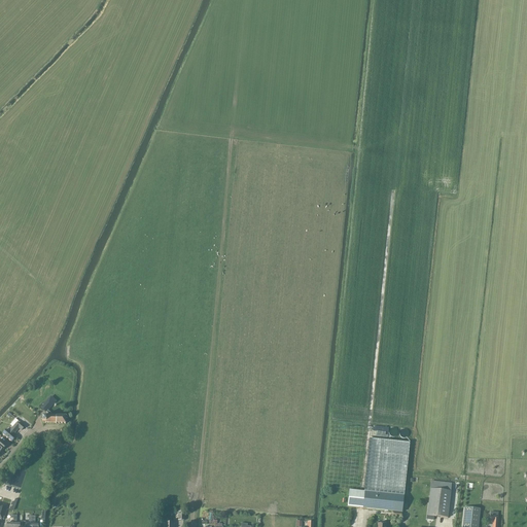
[(51,397),(41,408),(43,411),(44,410),(49,415),(46,415),(46,417),(42,417),(42,419),(42,420),(42,421),(45,421),(45,423),(50,423),(58,423),(59,423),(62,423),(66,423),(66,419),(68,419),(68,416),(66,416),(55,415),(53,415),(47,411),(56,401),(51,397)]
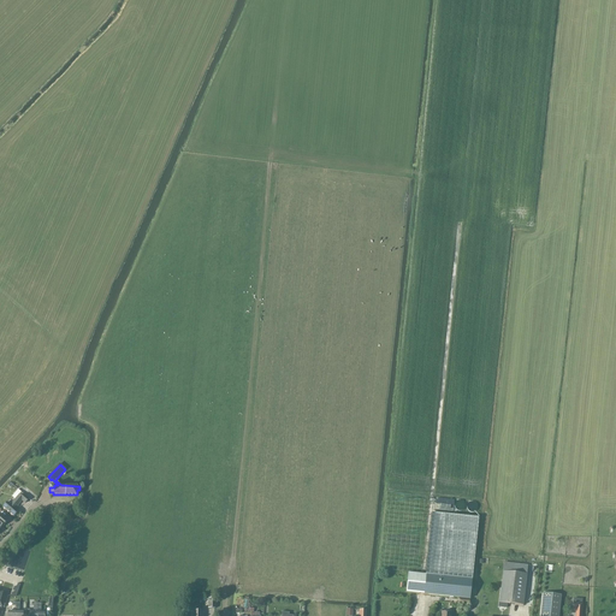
[(11,496),(15,498),(21,491),(17,489),(11,496)]
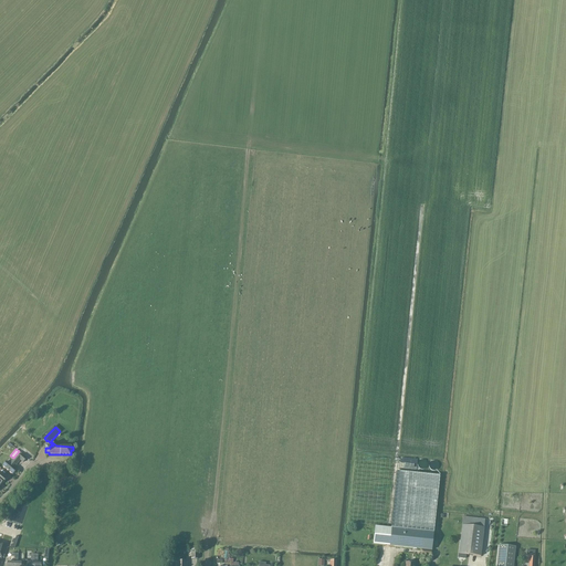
[(7,461),(3,465),(13,474),(17,470),(14,468),(17,465),(20,461),(23,463),(27,458),(20,452),(19,453),(10,463),(9,463),(7,461)]
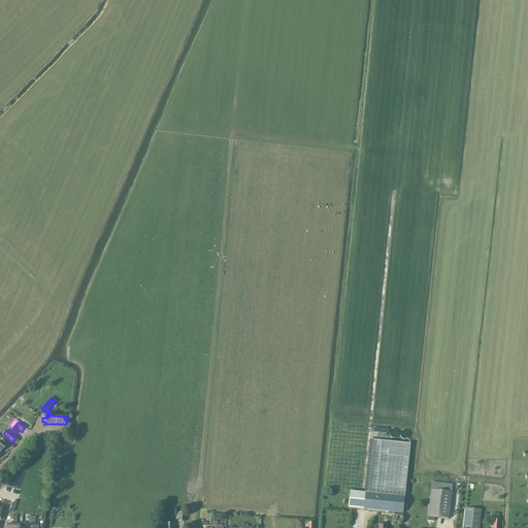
[(404,497),(405,497),(410,443),(370,439),(365,493),(404,497)]
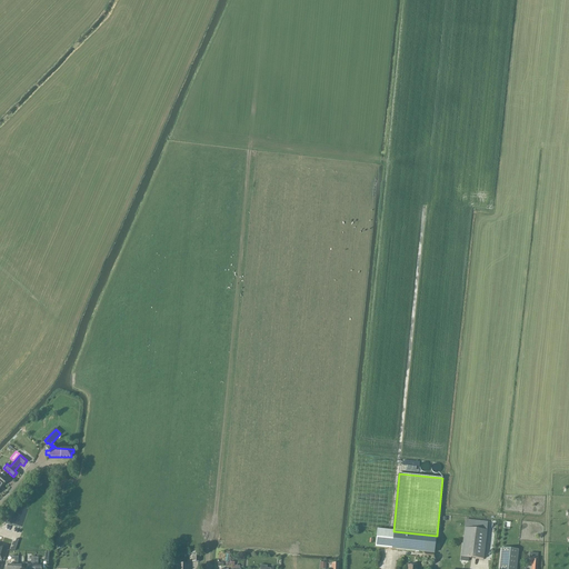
[(461,557),(468,558),(483,559),(487,531),(488,522),(466,519),(465,528),(461,557)]
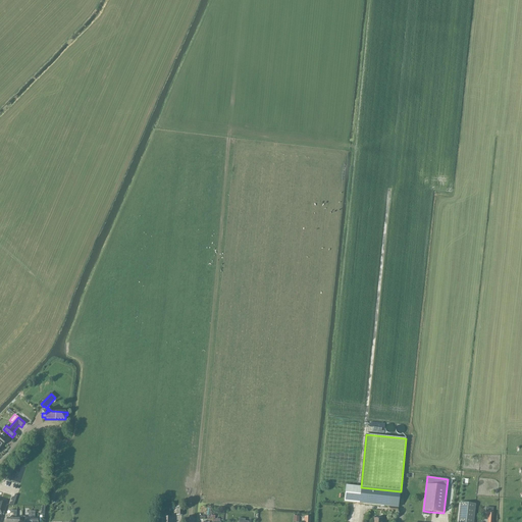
[(400,491),(361,487),(346,485),(344,502),(359,504),(389,507),(399,508),(400,491)]
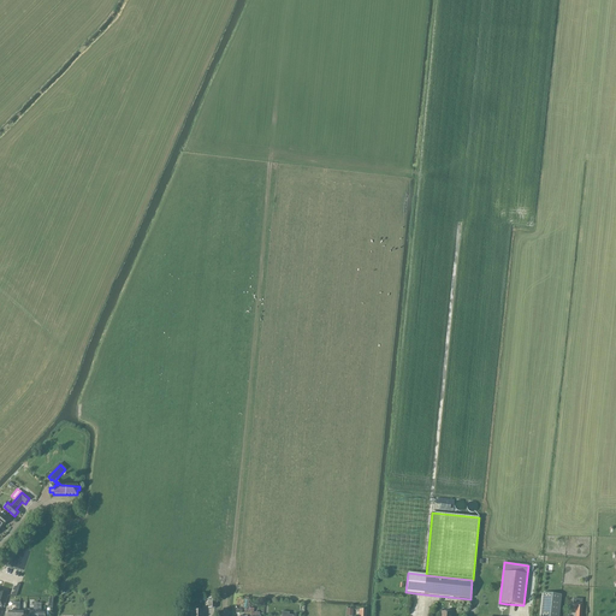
[(540,615),(558,615),(561,596),(543,593),(540,615)]
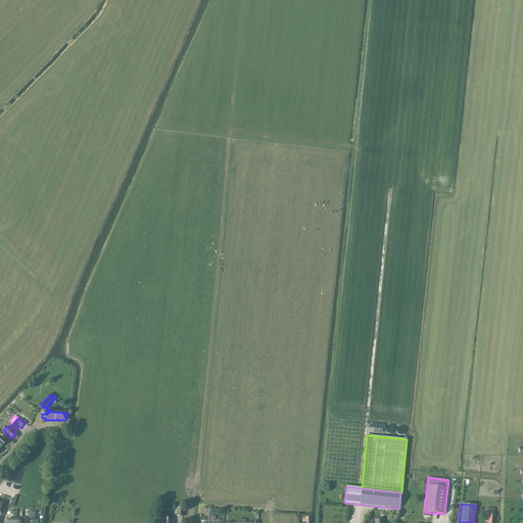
[(21,522),(22,517),(19,517),(19,520),(16,519),(17,512),(13,512),(13,515),(13,519),(12,522),(21,522)]
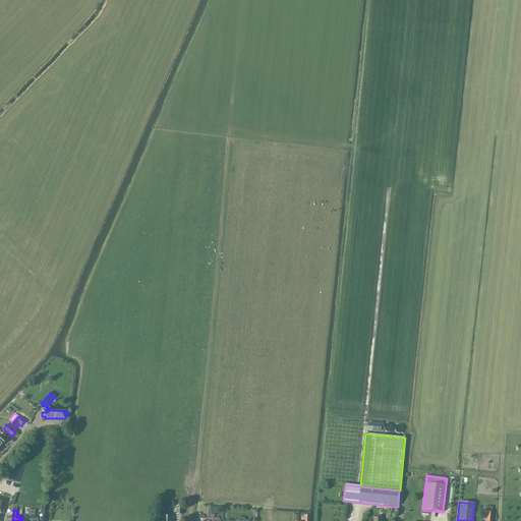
[(31,520),(32,510),(29,510),(29,518),(25,518),(25,515),(23,515),(22,515),(21,520),(31,520)]
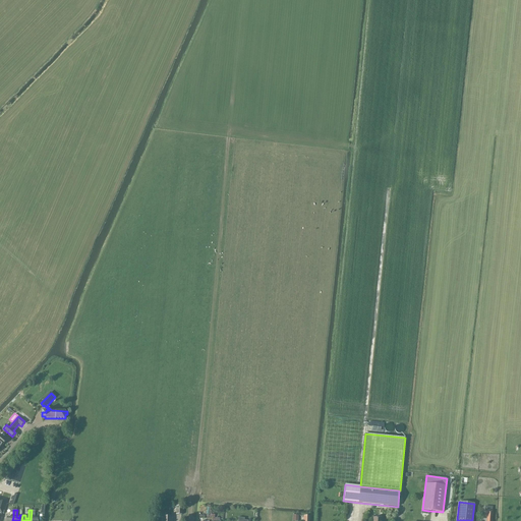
[(491,520),(493,511),(484,510),(484,515),(487,515),(486,520),(491,520)]
